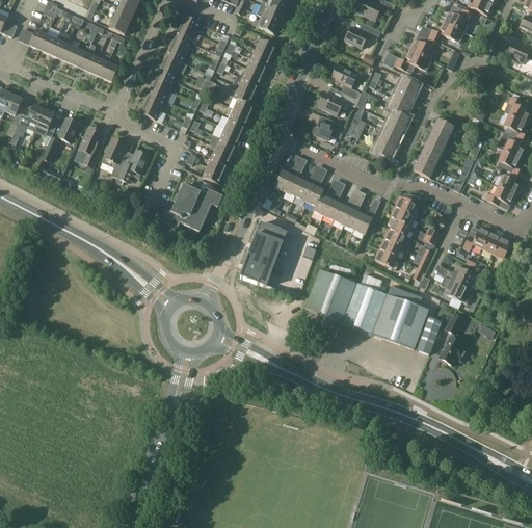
[(120,0),(117,5),(133,12),(138,2),(133,0),(120,0)]
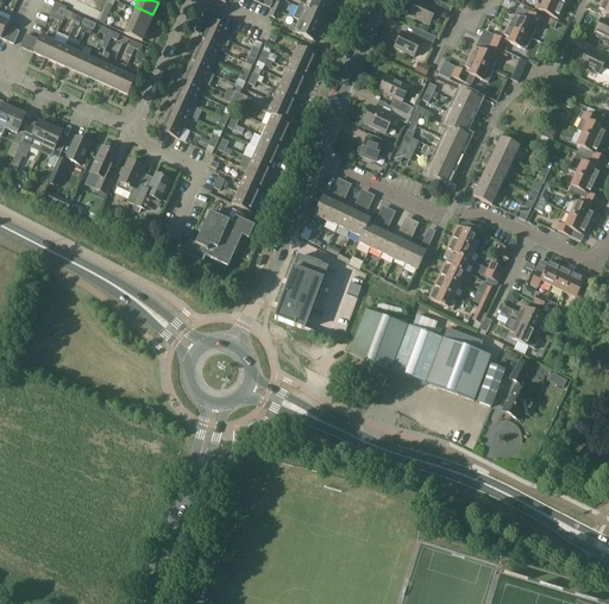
[(300,0),(299,4),(303,6),(325,16),(330,5),(319,0),(305,0),(305,1),(302,0),(300,0)]
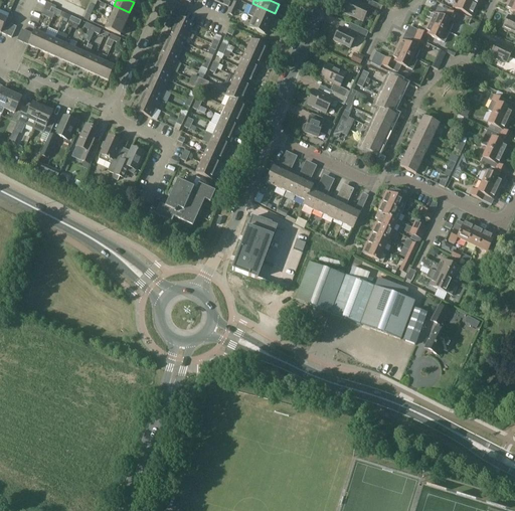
[(369,0),(367,4),(358,0),(347,0),(343,9),(362,18),(368,5),(378,10),(381,4),(374,0),(369,0)]
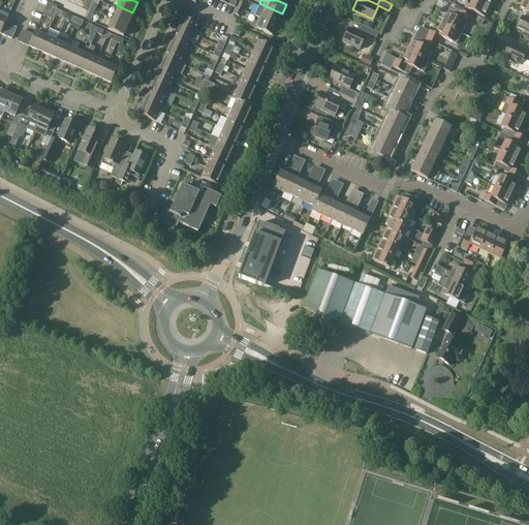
[(471,0),(470,2),(466,0),(464,4),(486,14),(489,7),(488,7),(489,4),(490,3),(484,0),(471,0)]
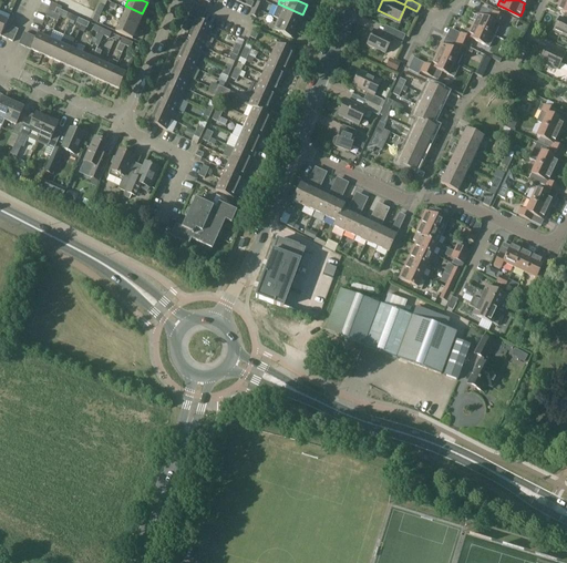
[(558,0),(559,1),(557,6),(566,10),(566,0),(558,0)]
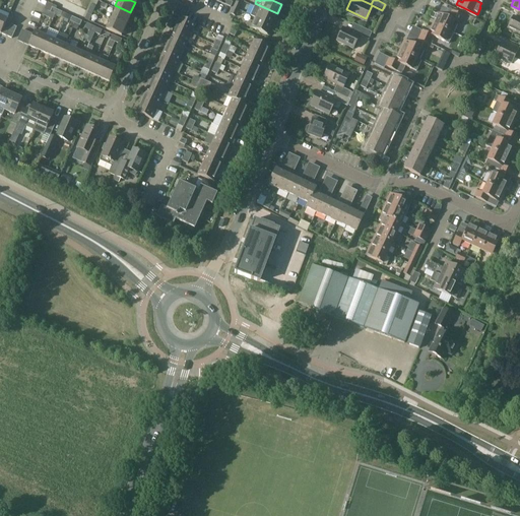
[(178,1),(176,6),(187,11),(189,5),(178,1)]
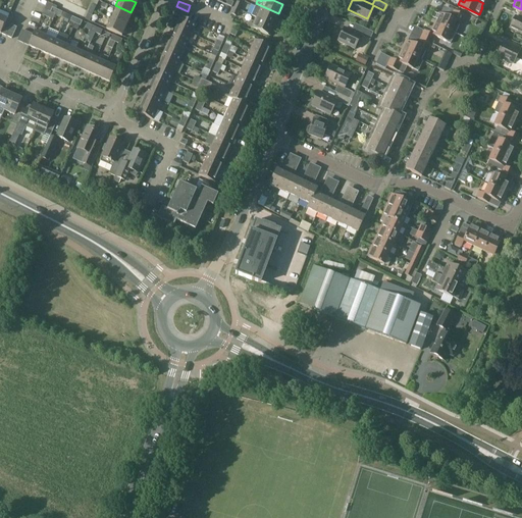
[(256,3),(252,12),(255,14),(273,22),(278,13),(260,5),(256,3)]
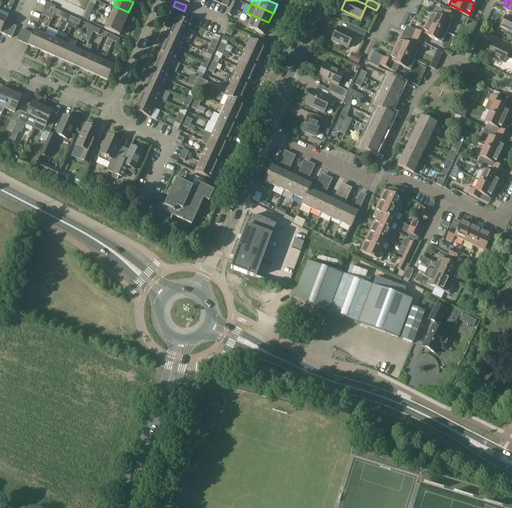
[(234,7),(229,4),(226,11),(231,13),(234,7)]
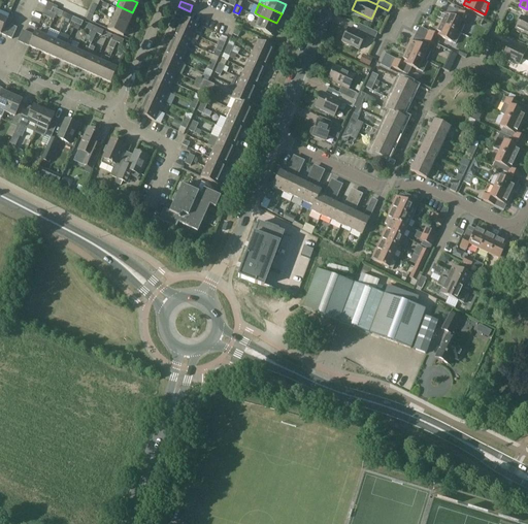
[(132,12),(117,5),(111,15),(128,23),(132,12)]
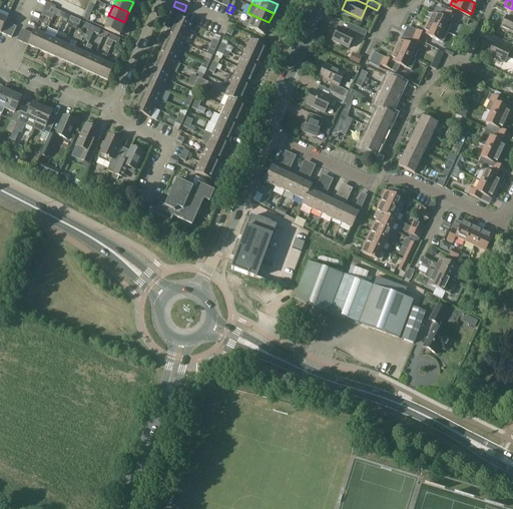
[(0,29),(1,30),(6,19),(7,15),(9,11),(0,6),(0,29)]
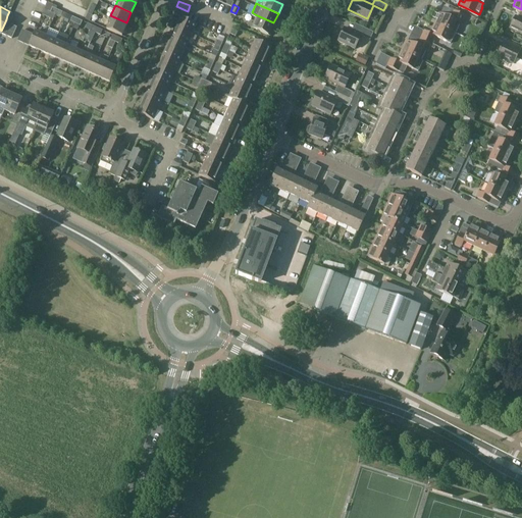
[(188,11),(176,6),(174,11),(179,14),(185,16),(188,11)]
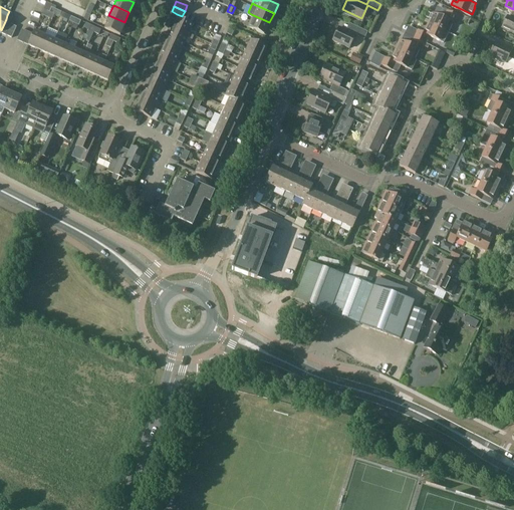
[(429,16),(430,16),(428,20),(449,29),(453,20),(455,20),(458,13),(446,7),(443,14),(432,9),(429,16)]
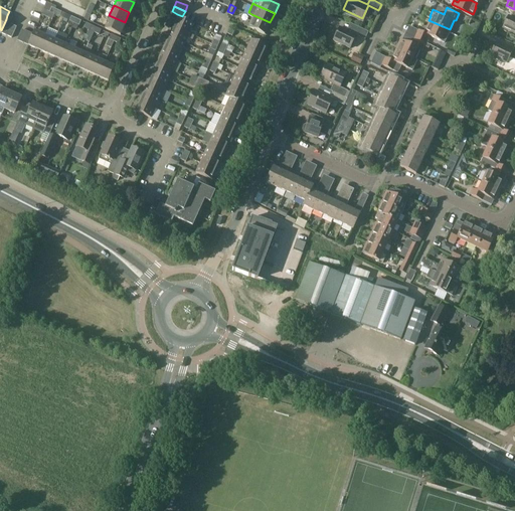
[(63,16),(62,18),(66,19),(67,17),(69,18),(71,13),(65,11),(63,16)]
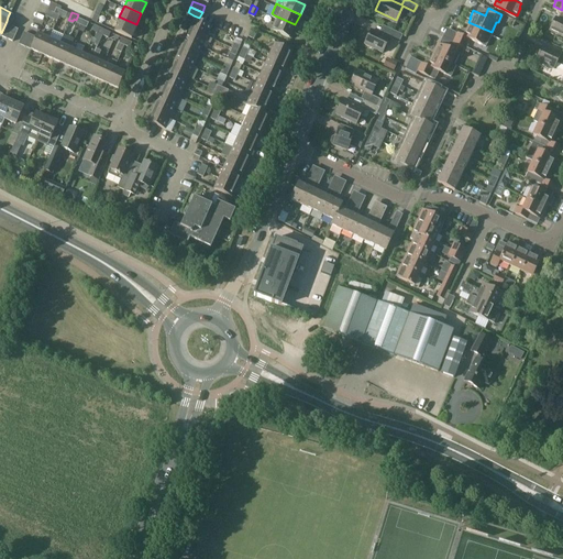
[(562,18),(556,14),(550,28),(562,33),(562,18)]
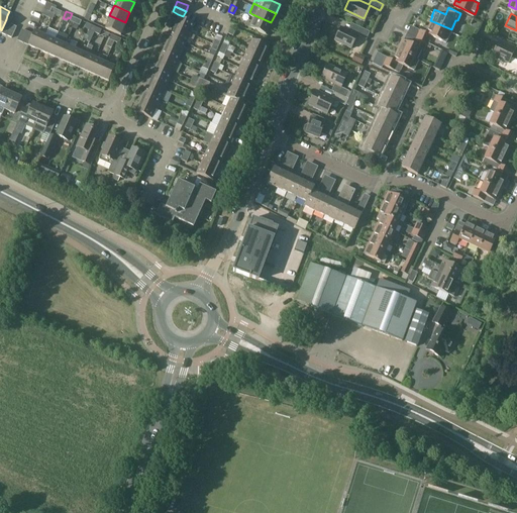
[(183,16),(178,14),(174,23),(190,31),(194,21),(183,16)]
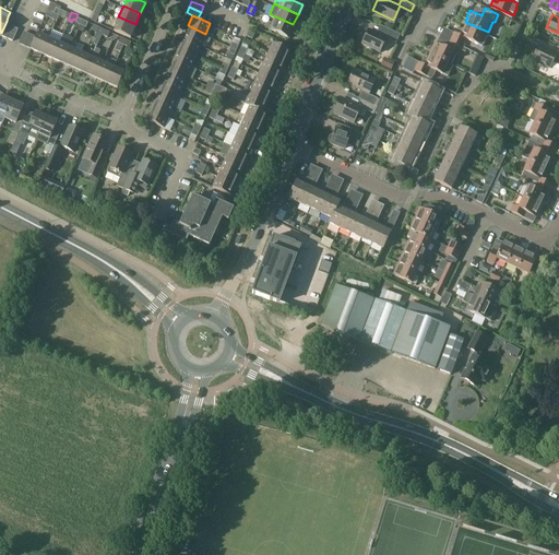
[(273,15),(271,22),(265,20),(263,24),(288,36),(293,24),(273,15)]
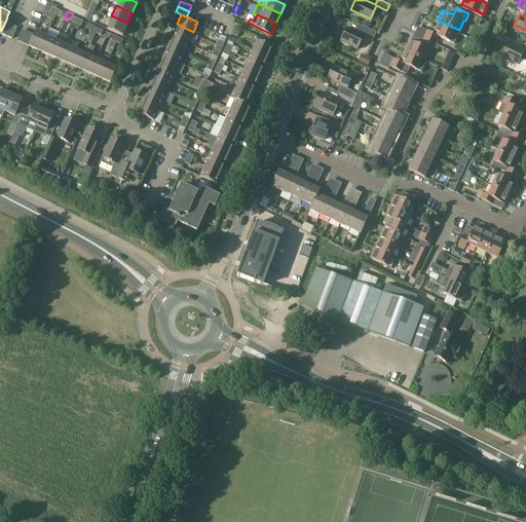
[(127,23),(111,15),(107,26),(122,33),(127,23)]
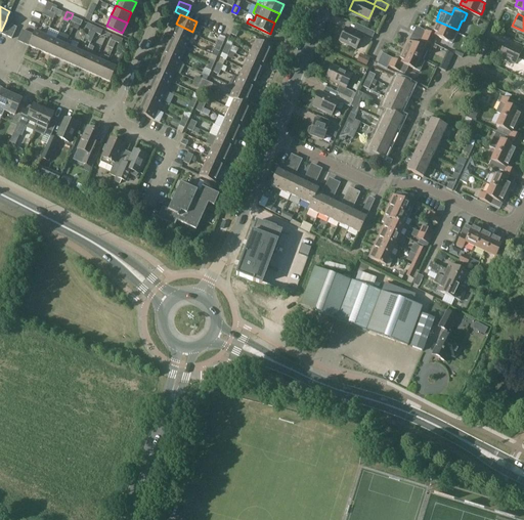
[(6,19),(1,31),(6,33),(11,22),(6,19)]
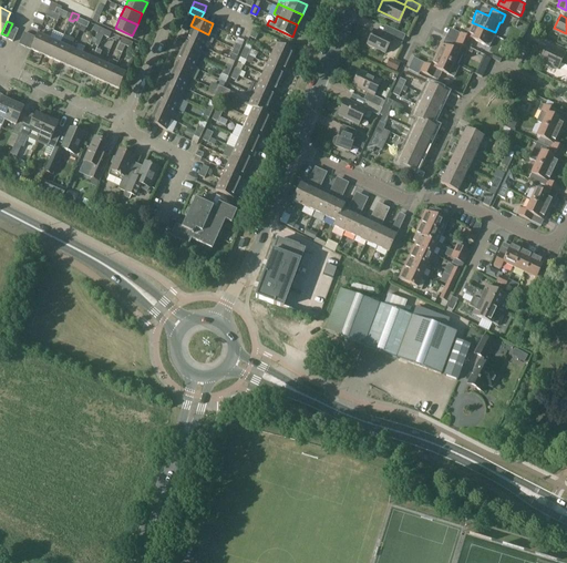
[(461,30),(457,38),(468,43),(473,36),(490,44),(495,32),(472,22),(470,27),(470,26),(465,33),(461,30)]
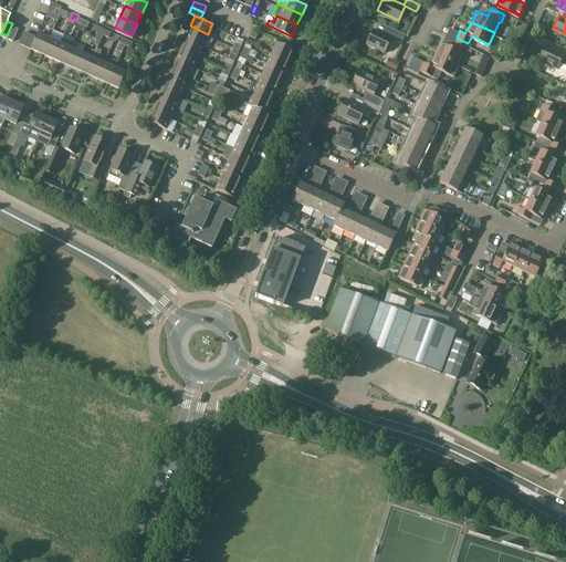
[(18,25),(12,23),(7,35),(12,39),(18,25)]
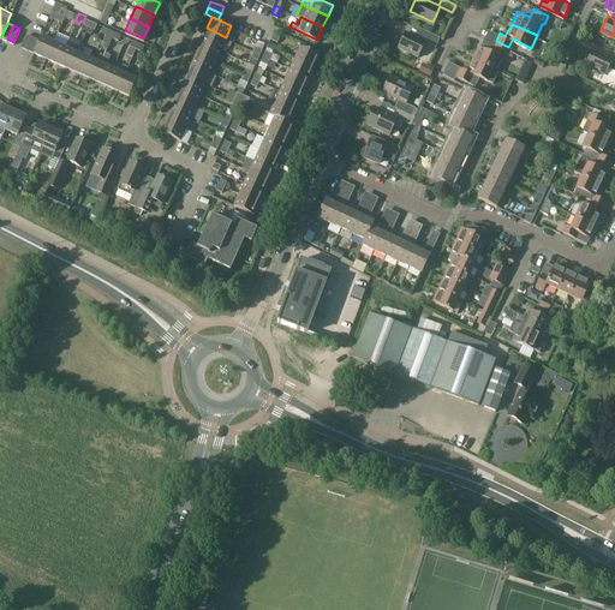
[(207,28),(201,39),(221,48),(224,42),(228,45),(231,40),(226,37),(207,28)]
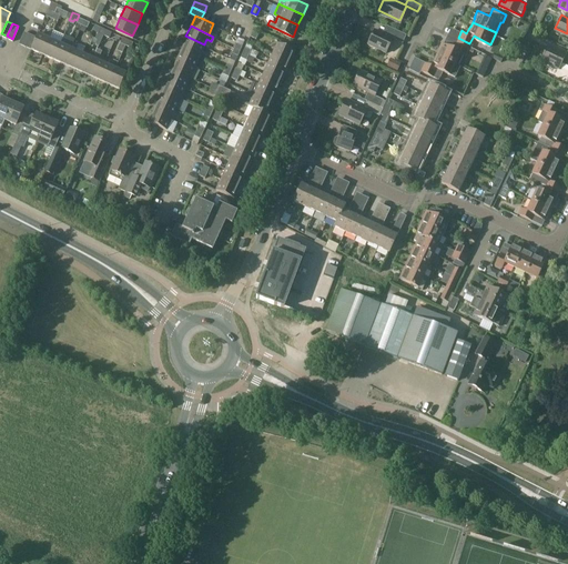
[(387,33),(381,30),(374,27),(367,41),(385,50),(393,36),(403,40),(406,33),(391,26),(387,33)]
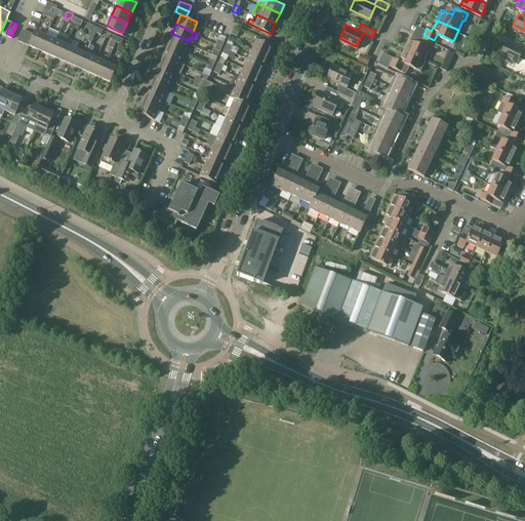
[(23,41),(28,29),(23,27),(17,38),(23,41)]
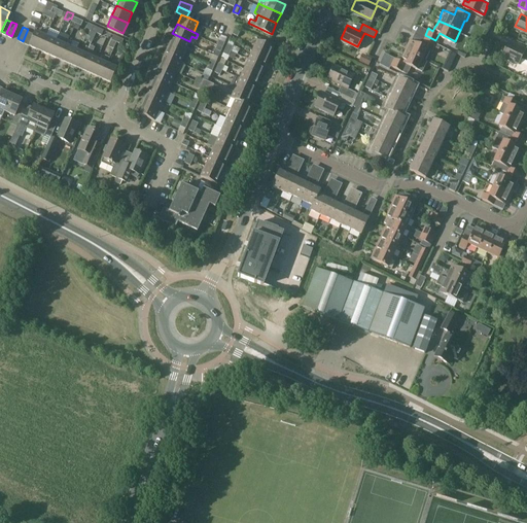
[(28,29),(23,41),(29,43),(34,32),(28,29)]
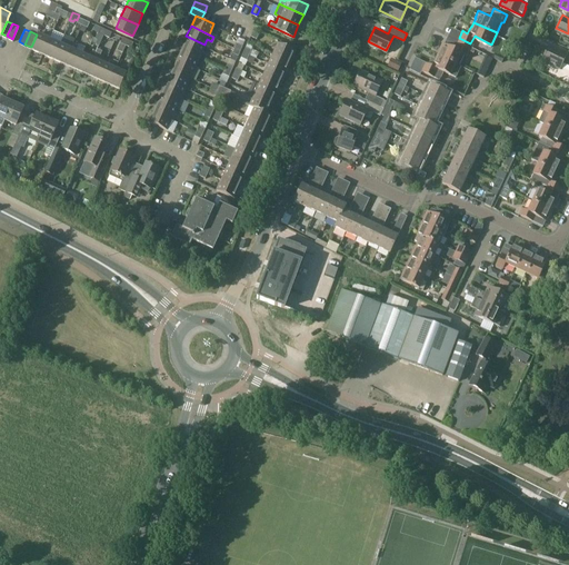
[(37,35),(31,47),(42,51),(49,36),(38,31),(37,35)]
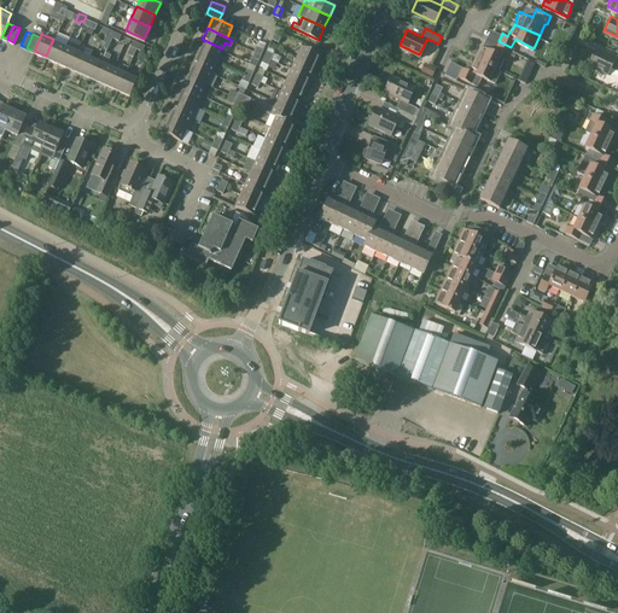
[(53,39),(46,56),(58,62),(65,45),(53,39)]
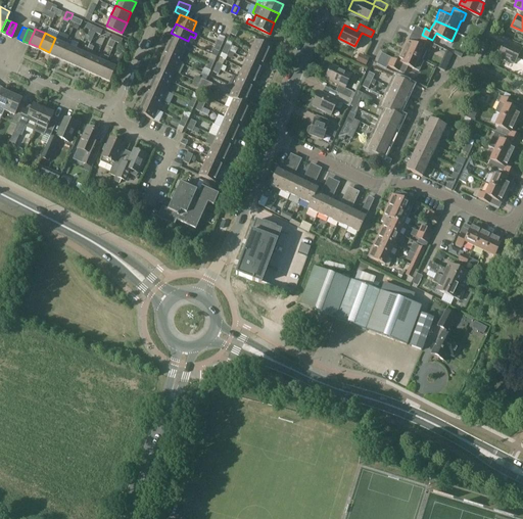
[(171,33),(167,43),(184,50),(188,41),(171,33)]
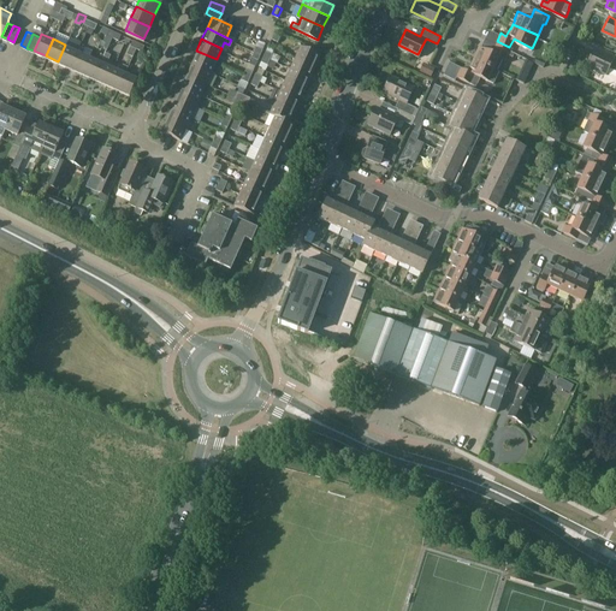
[(475,52),(474,57),(492,65),(497,67),(502,55),(505,57),(509,47),(497,41),(493,48),(491,47),(490,49),(479,43),(475,52)]
